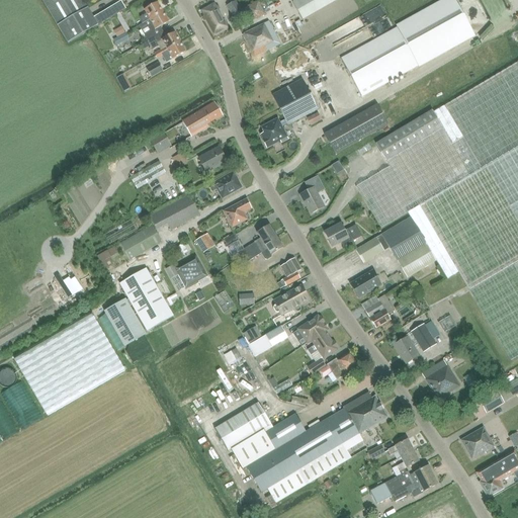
[(98,26),(119,13),(126,9),(121,1),(93,17),(88,8),(82,0),(41,0),(68,44),(98,26)]
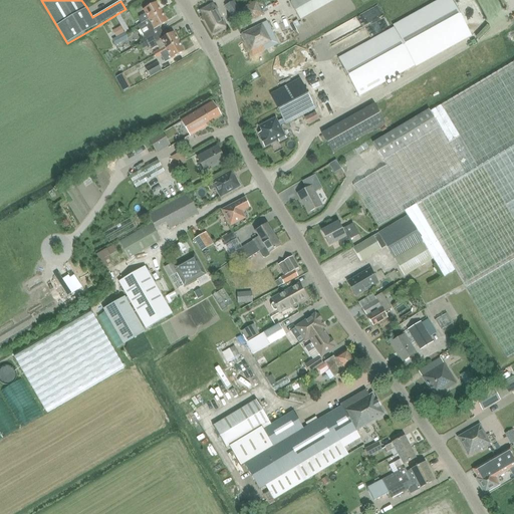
[(250,0),(249,0),(237,5),(244,20),(257,14),(250,0)]
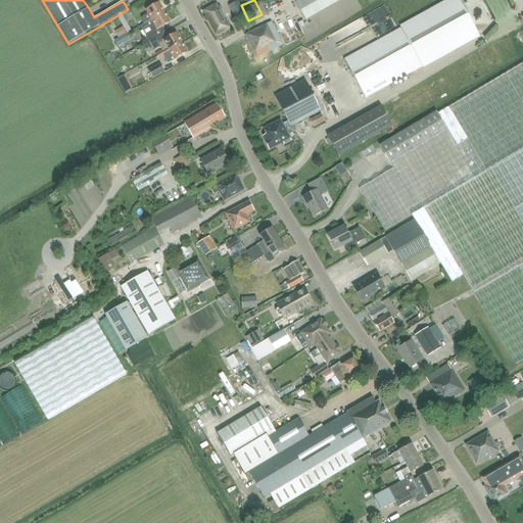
[(298,0),(296,2),(303,15),(306,20),(341,0),(298,0)]
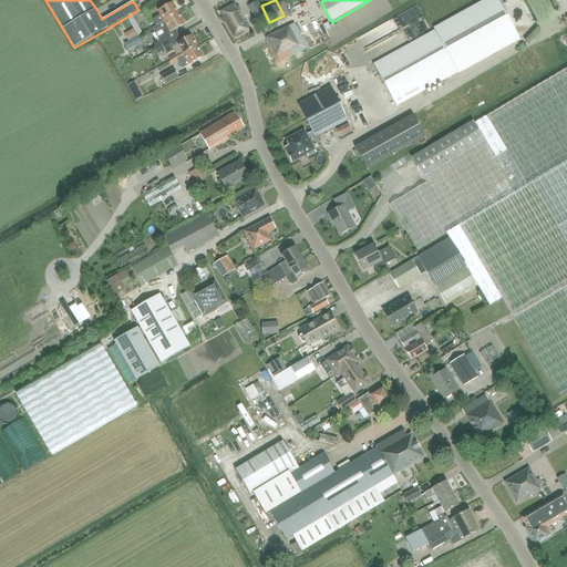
[(435,31),(373,64),(395,106),(423,91),(457,72),(457,73),(519,39),(497,0),(488,0),(434,30),(435,31)]
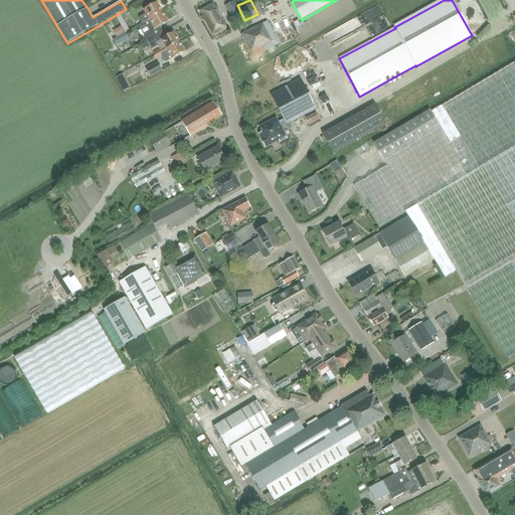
[(514,0),(501,0),(507,9),(514,5),(514,0)]
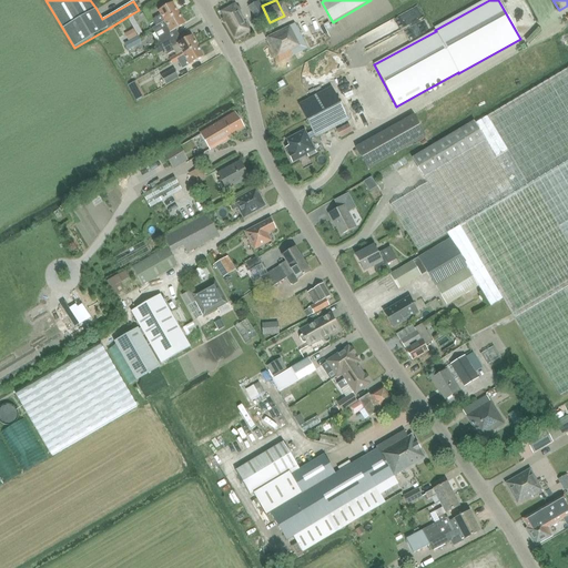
[(265,14),(259,1),(249,7),(255,20),(265,14)]
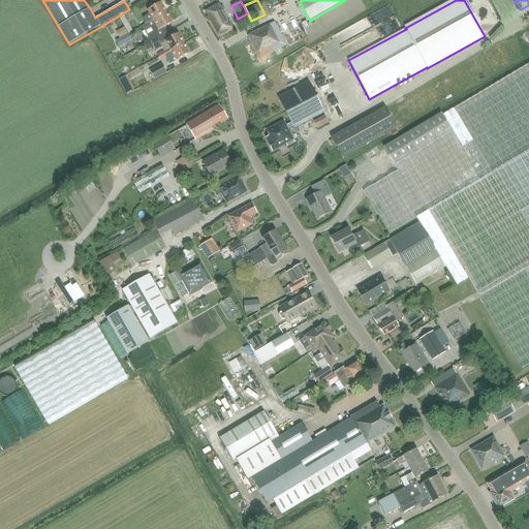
[(142,19),(145,25),(154,21),(166,12),(161,2),(147,11),(149,14),(142,19)]
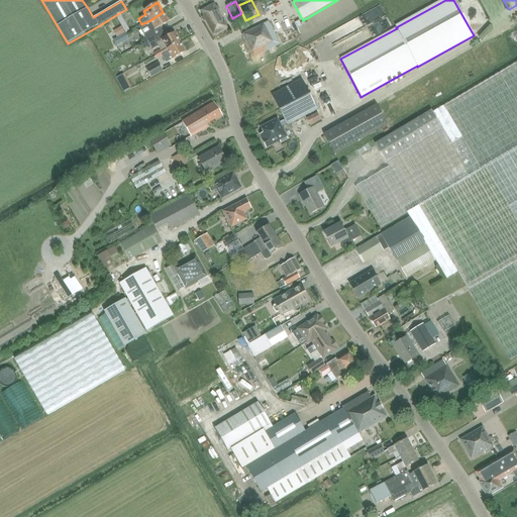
[(215,4),(201,12),(214,35),(227,27),(218,10),(216,7),(215,4)]
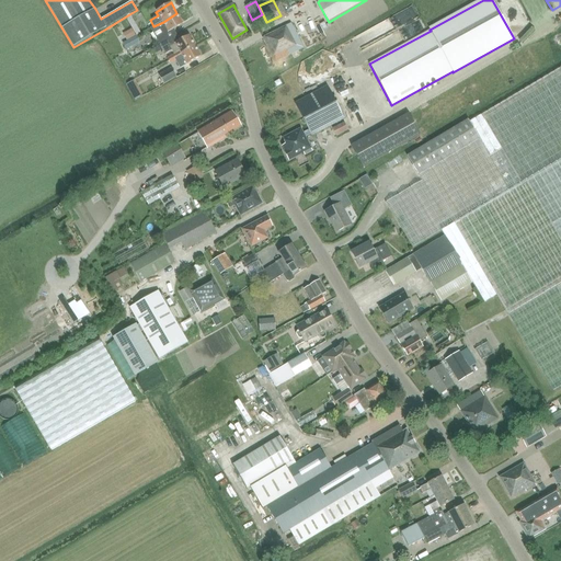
[(153,26),(150,29),(152,34),(156,38),(160,45),(178,35),(174,30),(183,24),(176,13),(163,22),(153,26)]
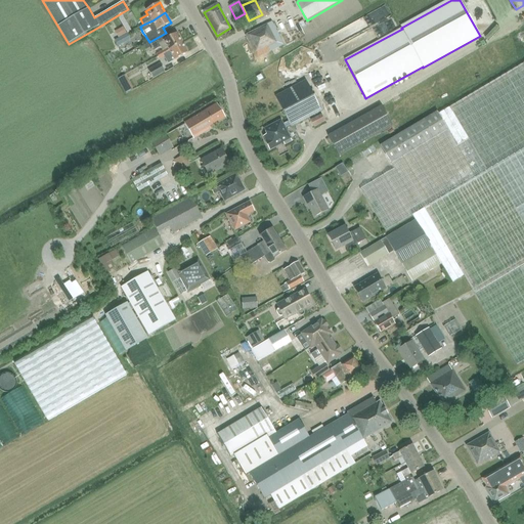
[(257,59),(284,45),(271,23),(246,36),(257,59)]
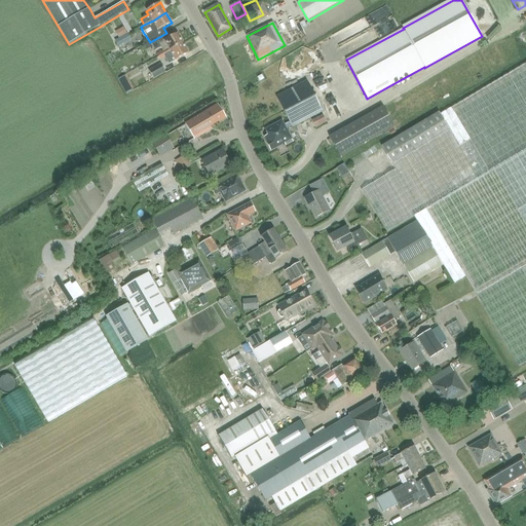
[(112,37),(121,34),(118,26),(110,29),(112,37)]
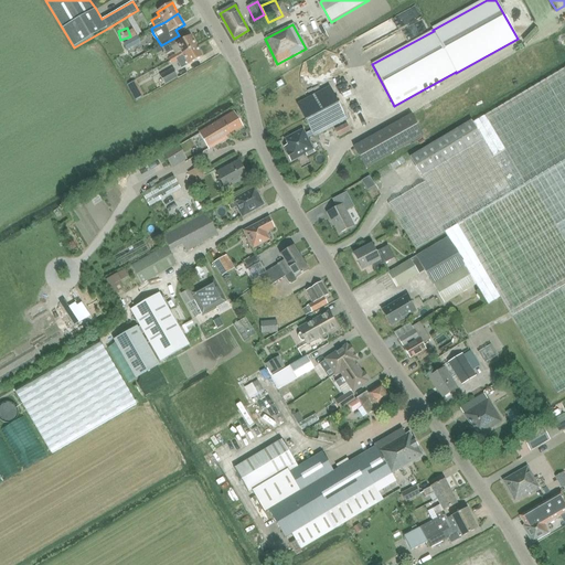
[(170,62),(198,46),(191,35),(182,41),(179,35),(161,45),(167,55),(172,51),(176,55),(169,59),(170,62)]
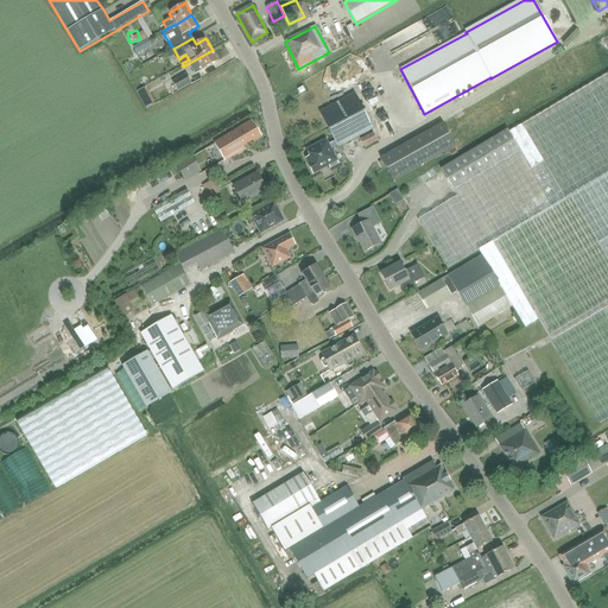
[(213,50),(183,67),(185,70),(190,67),(195,75),(203,70),(219,62),(213,50)]
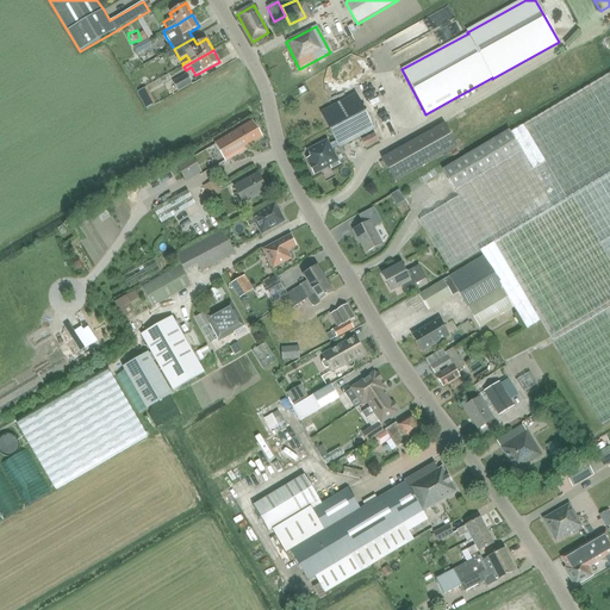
[(483,250),(485,256),(514,309),(527,330),(540,322),(602,427),(609,422),(609,73),(510,132),(521,151),(455,191),(459,197),(419,221),(449,271),(483,250)]
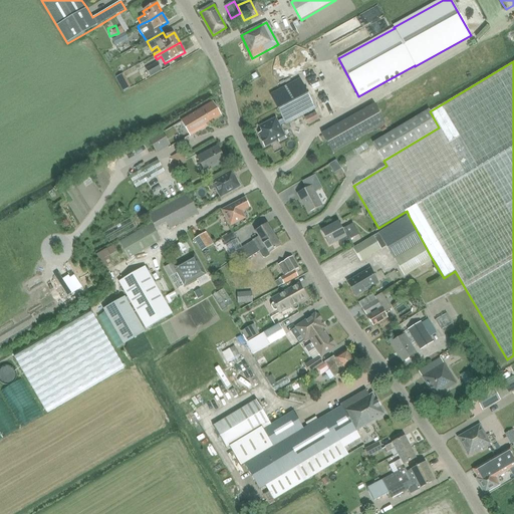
[(158,62),(147,69),(151,76),(163,70),(158,62)]
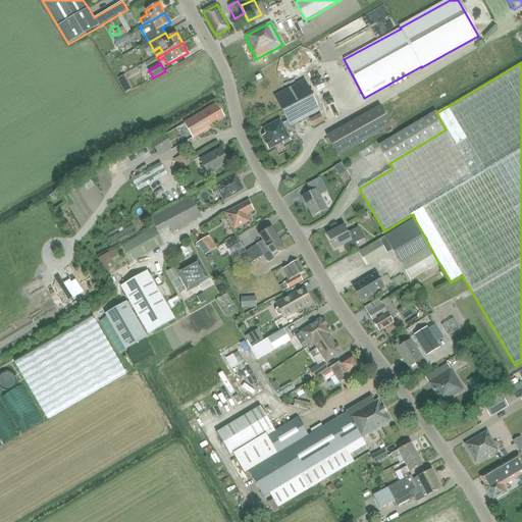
[(136,70),(138,79),(145,77),(144,69),(136,70)]
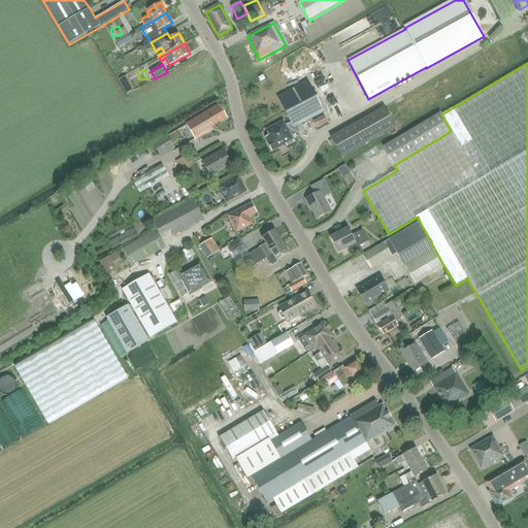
[(307,81),(277,97),(291,123),(293,128),(294,128),(324,112),(307,81)]
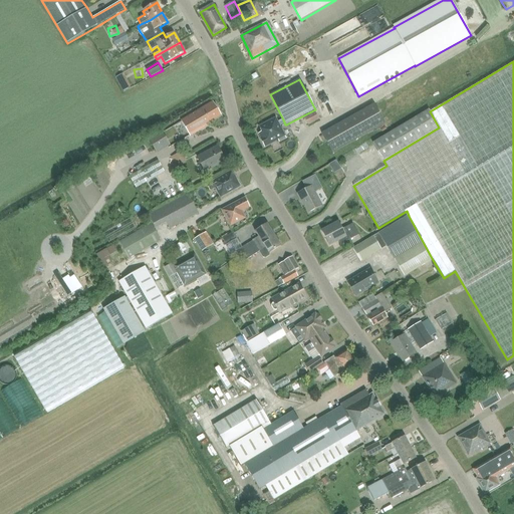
[(330,90),(336,102),(346,97),(341,85),(330,90)]
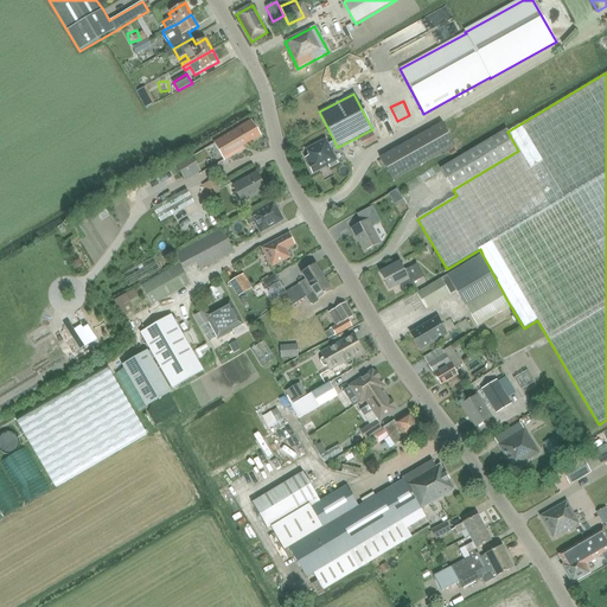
[(244,147),(262,136),(251,120),(213,142),(224,161),(246,149),(244,147)]
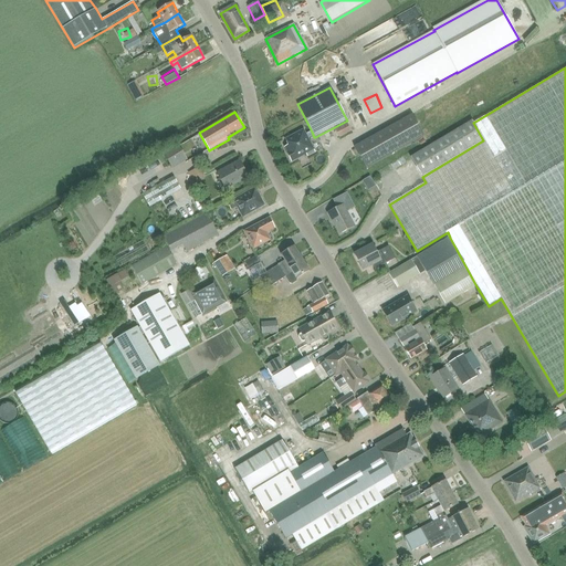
[(412,115),(354,147),(362,159),(366,169),(383,159),(425,136),(412,115)]
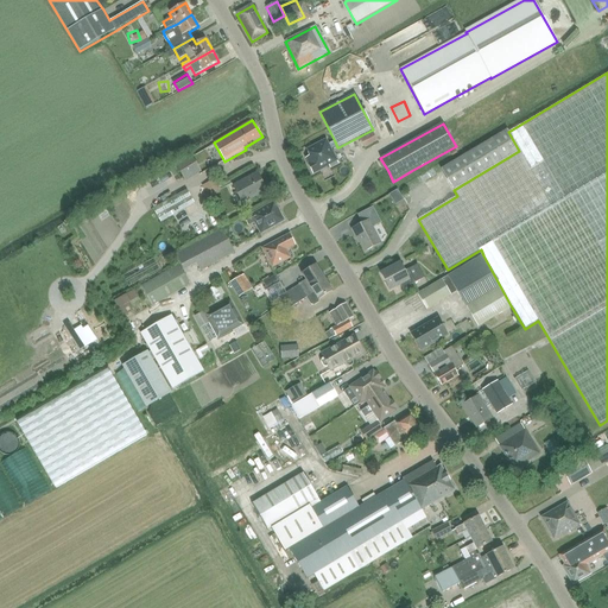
[(519,151),(508,132),(507,130),(441,169),(453,190),(454,190),(519,151)]
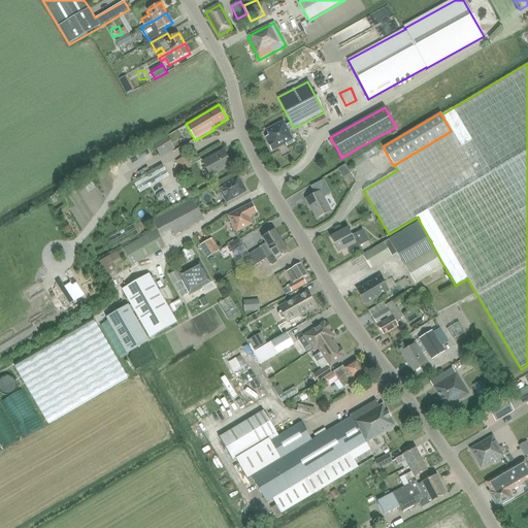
[(324,116),(312,121),(317,128),(327,123),(324,116)]
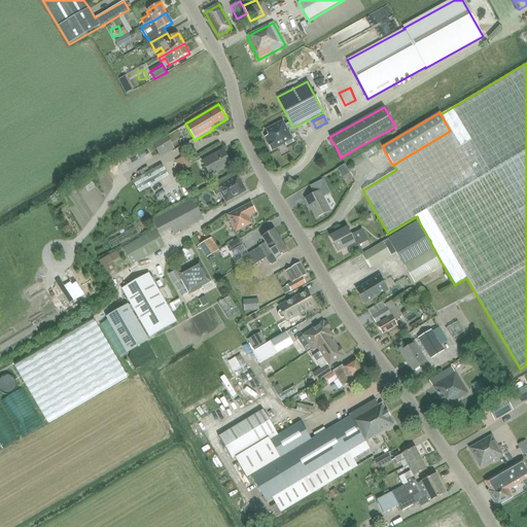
[(269,136),(265,137),(268,142),(267,143),(270,148),(271,151),(276,148),(285,144),(286,145),(293,142),(287,131),(284,125),(282,120),(266,130),(269,136)]
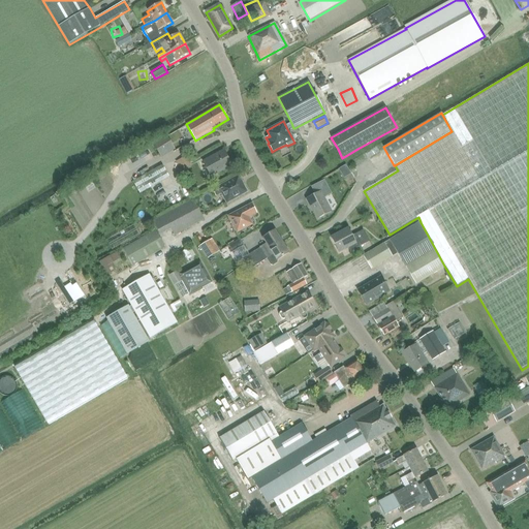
[(163,141),(150,148),(154,156),(168,149),(163,141)]
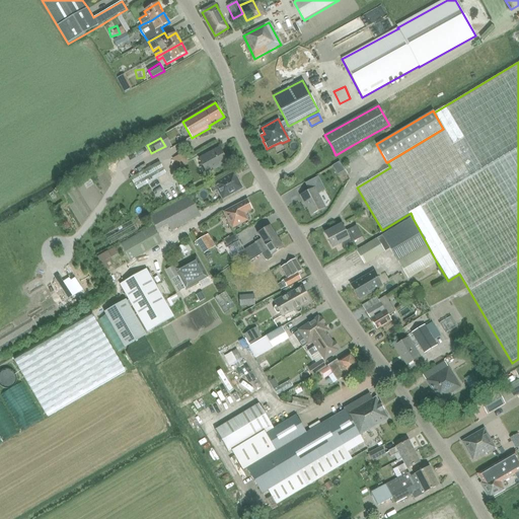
[(366,143),(353,151),(355,156),(369,148),(366,143)]
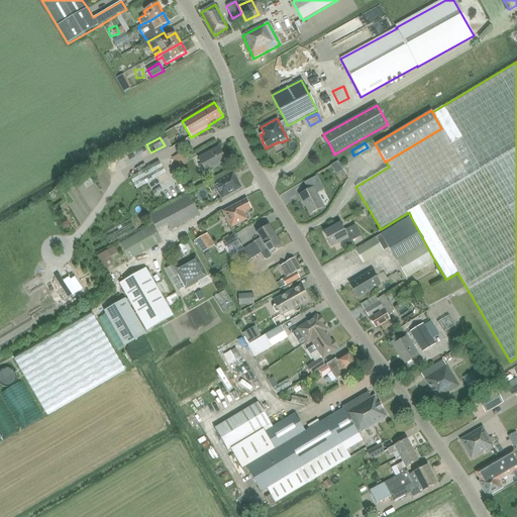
[(218,147),(198,160),(206,174),(226,163),(218,147)]
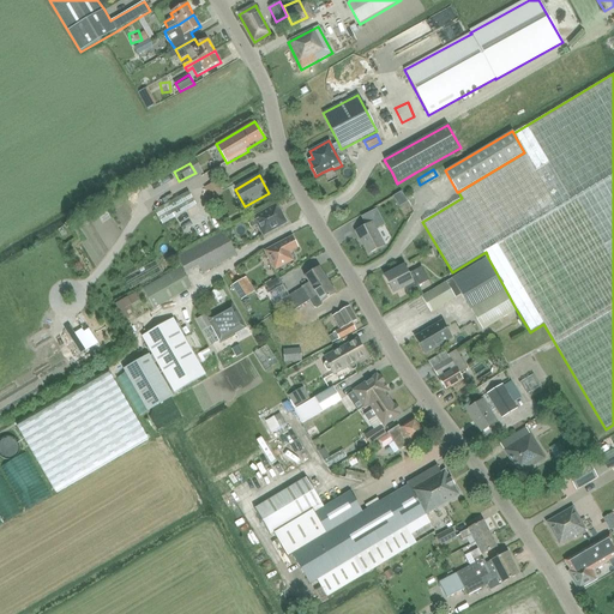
[(211,185),(204,188),(211,200),(218,197),(223,194),(216,182),(211,185)]
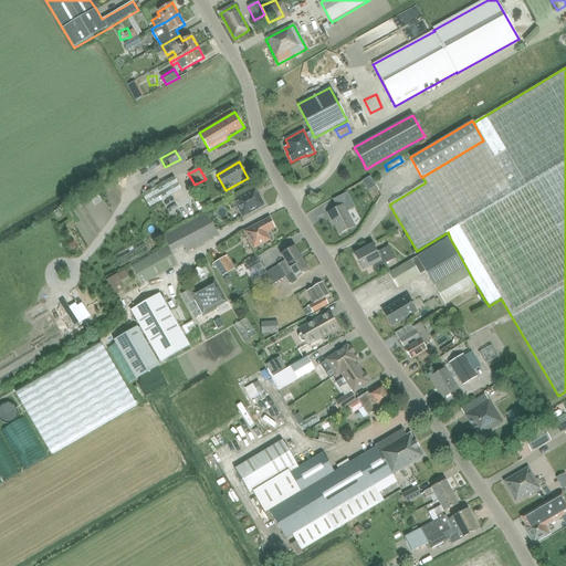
[(176,175),(136,194),(142,207),(182,187),(176,175)]
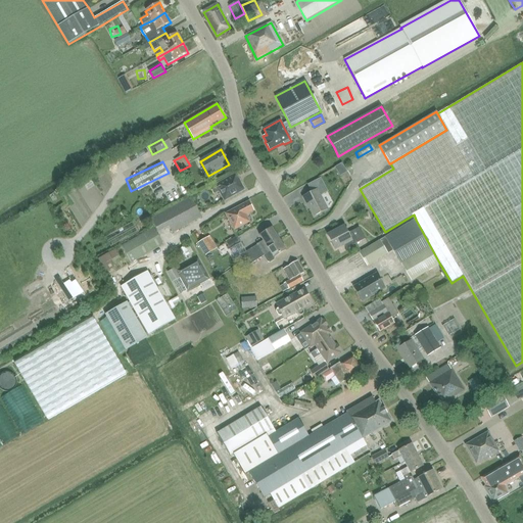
[(235,175),(210,189),(214,195),(219,192),(225,201),(244,191),(245,190),(236,174),(235,175)]
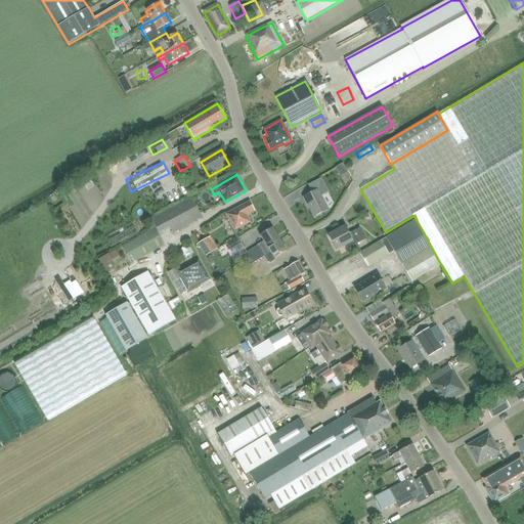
[(318,190),(304,198),(308,206),(309,206),(315,217),(329,210),(320,194),(325,191),(323,187),(318,190)]
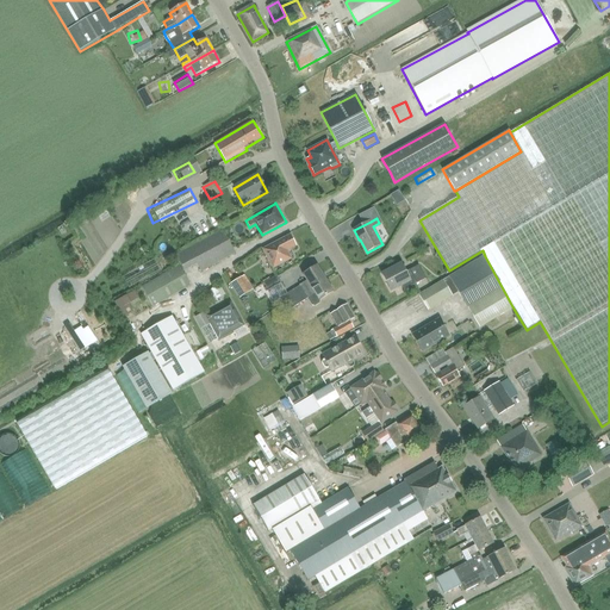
[(236,254),(231,246),(223,230),(175,256),(185,273),(197,266),(201,273),(236,254)]
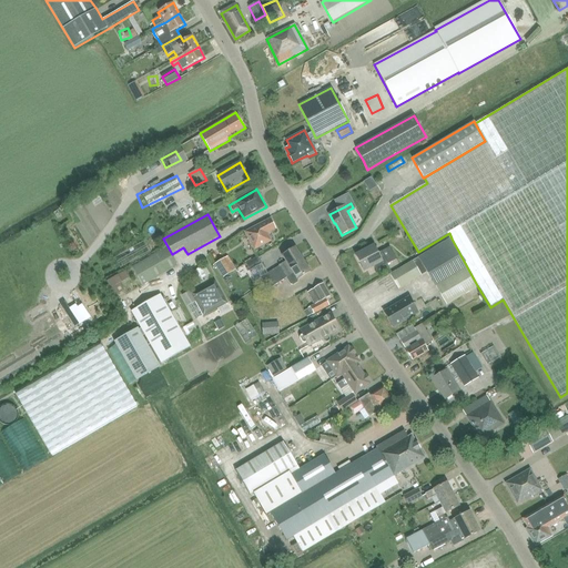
[(271,219),(245,233),(254,250),(271,242),(267,234),(276,230),(271,219)]
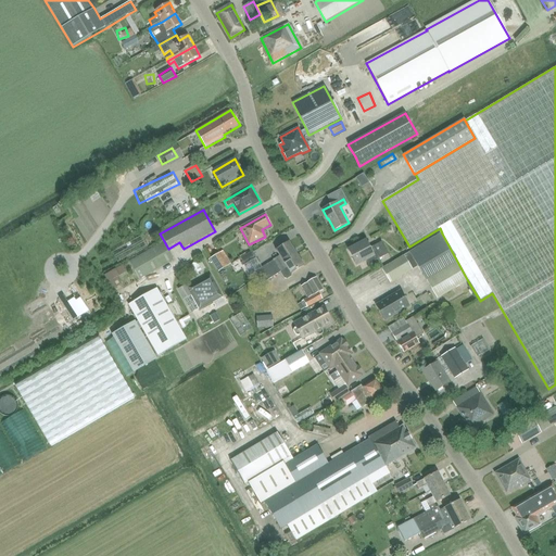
[(470,287),(468,281),(442,234),(409,252),(409,253),(404,256),(404,255),(381,269),(390,285),(413,270),(418,267),(437,300),(441,298),(444,302),(470,287)]
